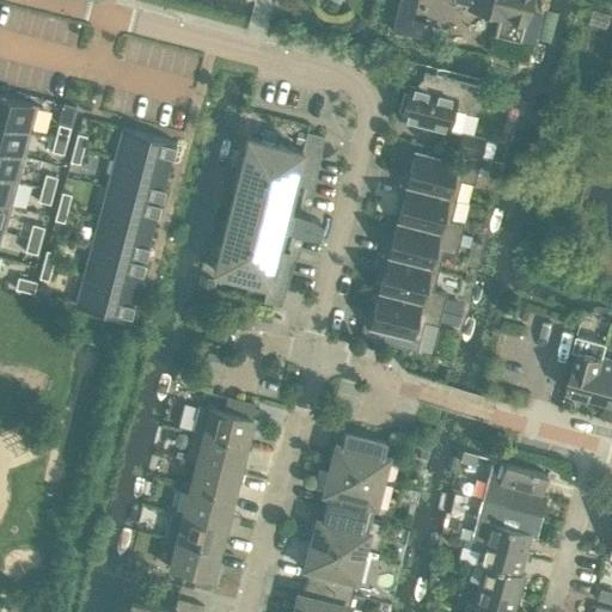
[(410,32),(416,0),(398,0),(392,29),(410,32)]
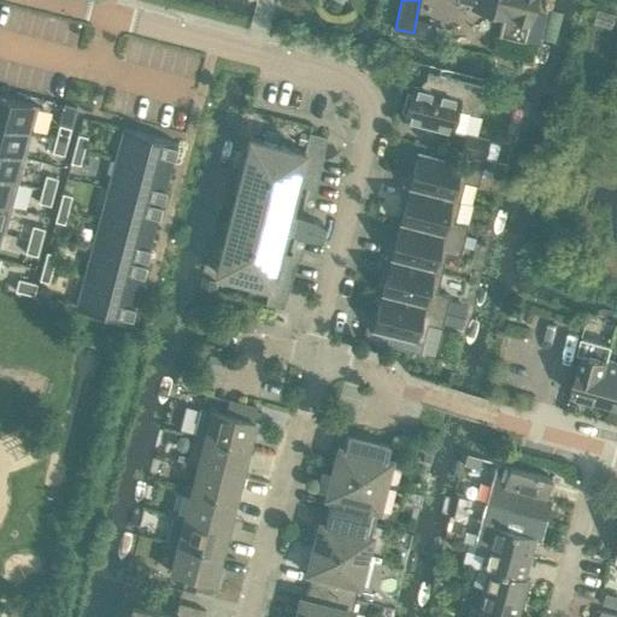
[(456,0),(456,1),(472,5),(471,7),(503,15),(498,35),(523,41),(532,7),(534,0),(456,0)]
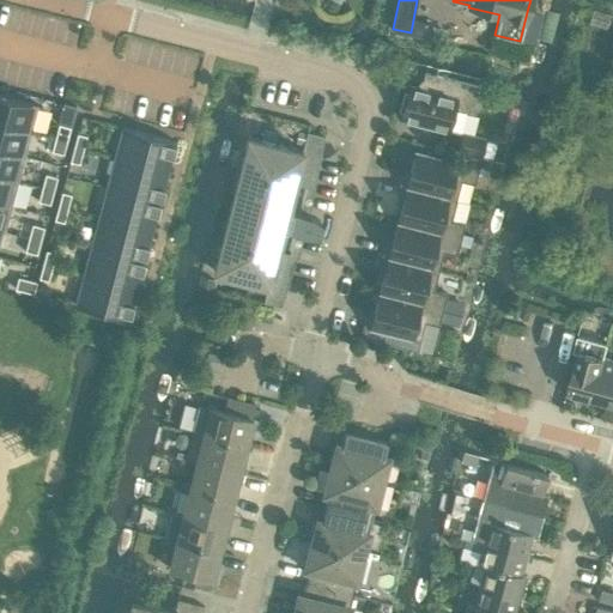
[(434,24),(419,20),(416,37),(430,40),(434,24)]
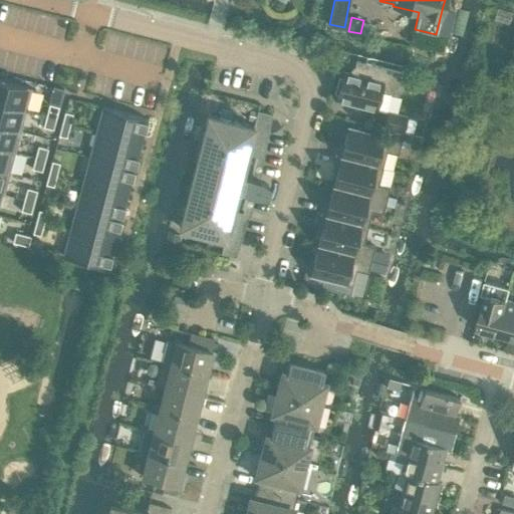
[(334,100),(376,111),(376,109),(384,111),(390,94),(397,90),(401,72),(355,60),(352,72),(342,70),(340,77),(338,76),(334,92),(336,92),(334,100)]
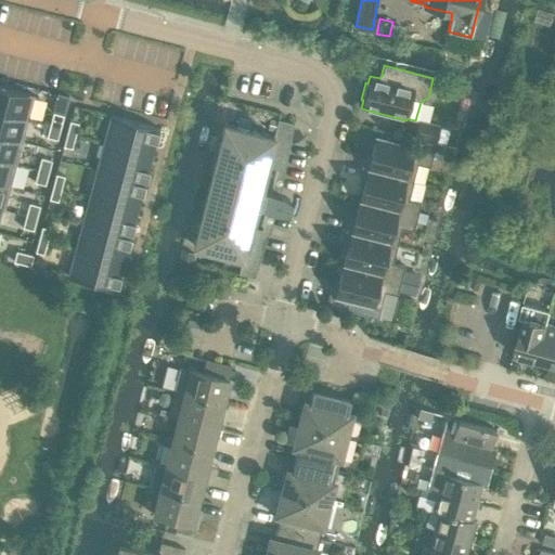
[(0,86),(0,112),(28,119),(35,94),(0,86)]
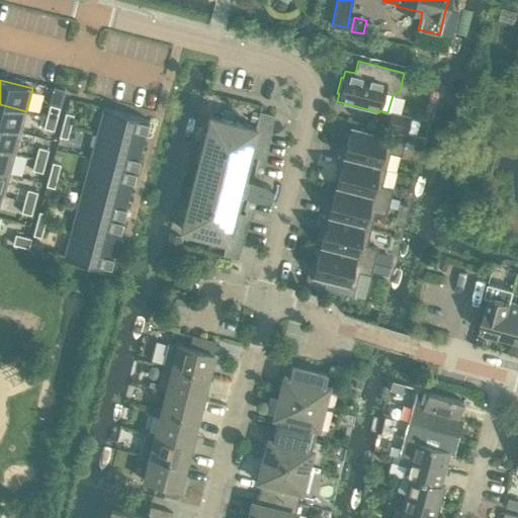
[(26,111),(0,104),(0,126),(20,133),(26,111)]
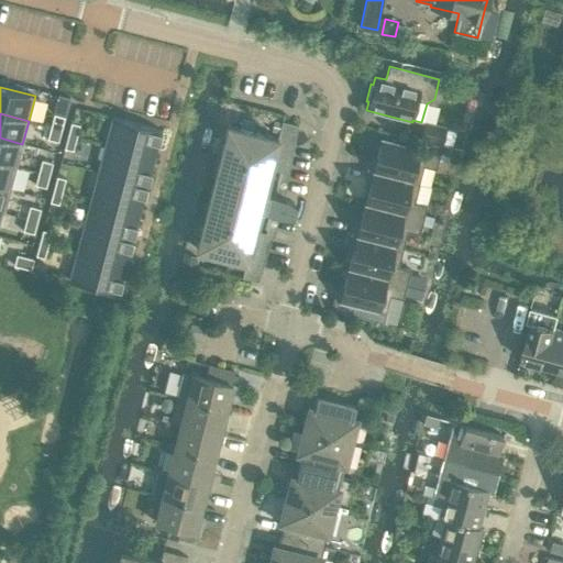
[(54,113),(50,127),(61,130),(64,117),(54,113)]
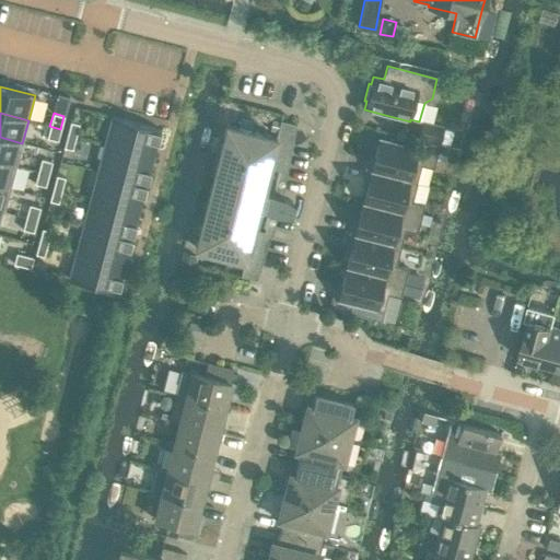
[(112,116),(104,143),(153,156),(160,129),(112,116)]
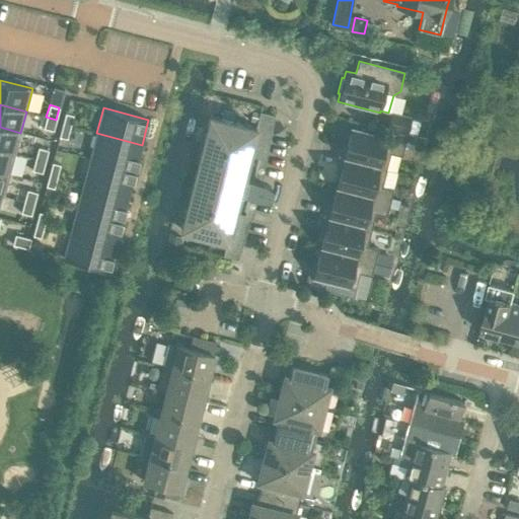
[(390,110),(386,128),(406,133),(416,135),(420,121),(411,118),(412,116),(390,110)]
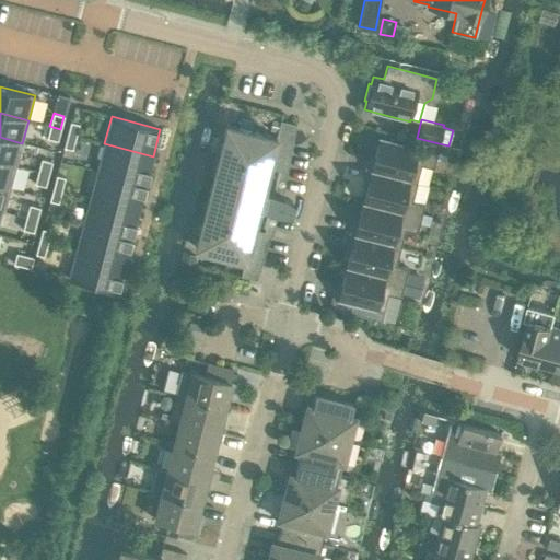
[(244,260),(240,276),(256,280),(265,232),(247,226),(253,203),(275,210),(290,211),(293,202),(279,196),(271,194),(257,189),(264,166),(281,172),(295,125),(280,120),(275,138),(225,124),(194,247),(244,260)]
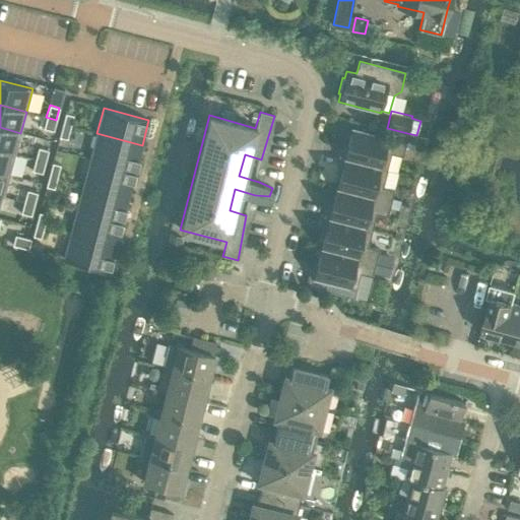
[(62,124),(70,127),(73,115),(65,113),(62,124)]
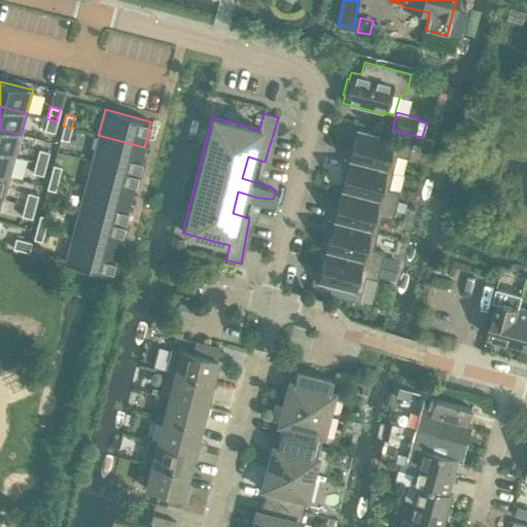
[(57,121),(46,118),(44,130),(54,132),(57,121)]
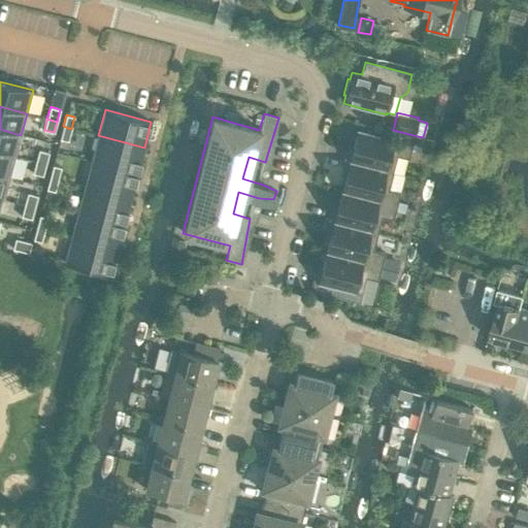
[(68,140),(71,129),(63,126),(60,138),(68,140)]
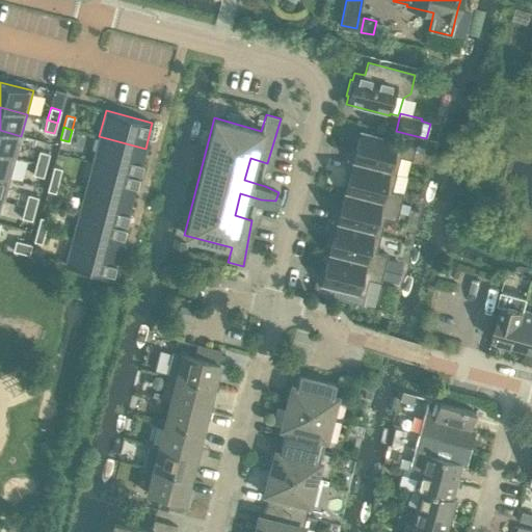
[(0,130),(0,154),(16,158),(21,136),(0,130)]
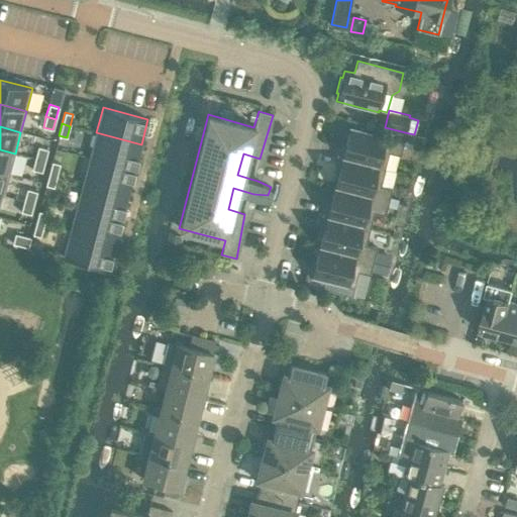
[(340,147),(338,156),(386,169),(391,152),(400,154),(402,145),(410,147),(411,142),(352,126),(346,148),(340,147)]
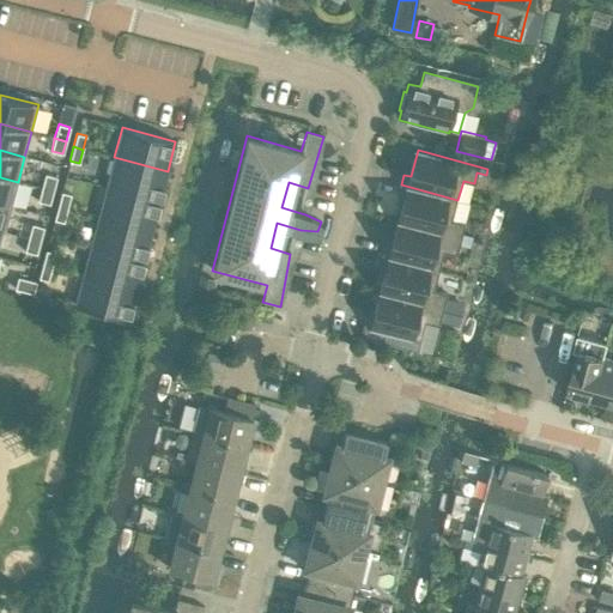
[(105,187),(159,201),(168,171),(114,157),(105,187)]
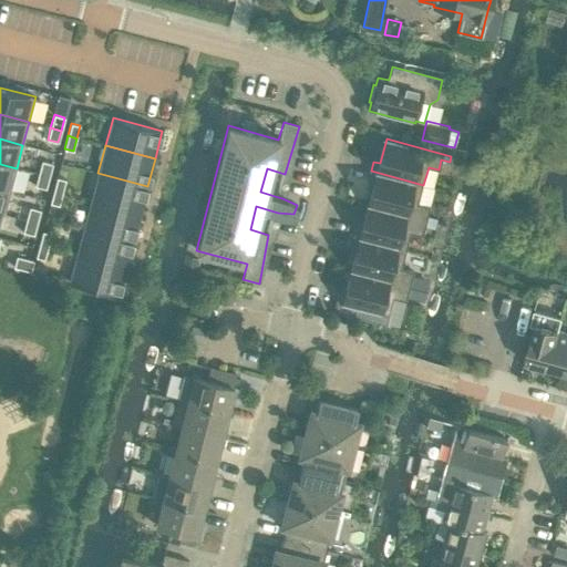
[(42,161),(38,174),(49,177),(52,163),(42,161)]
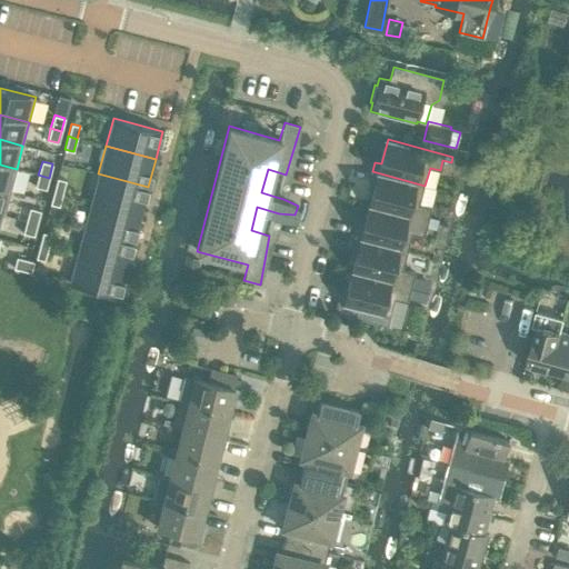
[(0,189),(10,192),(17,169),(0,165),(0,189)]
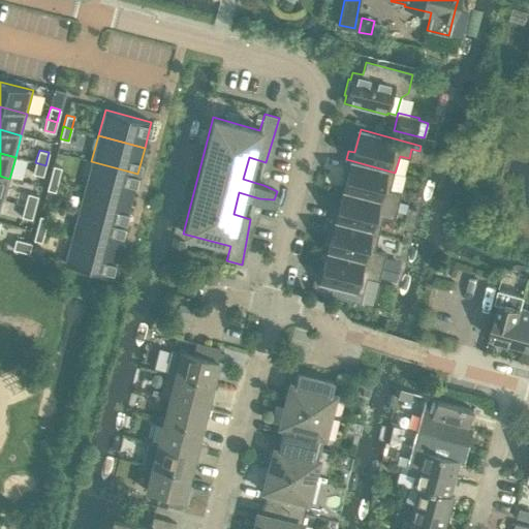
[(346,159),(343,167),(349,169),(343,191),(407,208),(408,204),(400,201),(402,192),(391,188),(395,173),(346,159)]
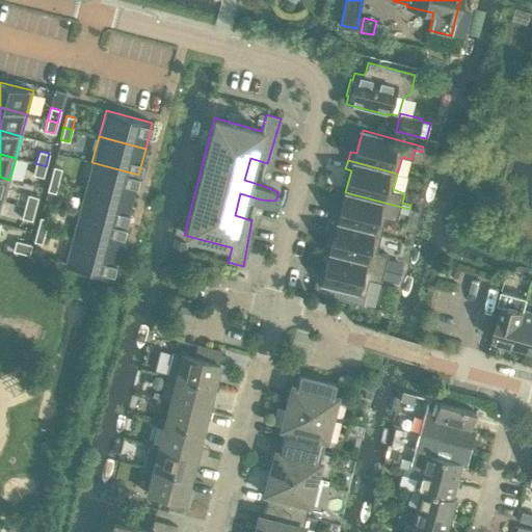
[(138,175),(91,162),(85,187),(132,200),(138,175)]
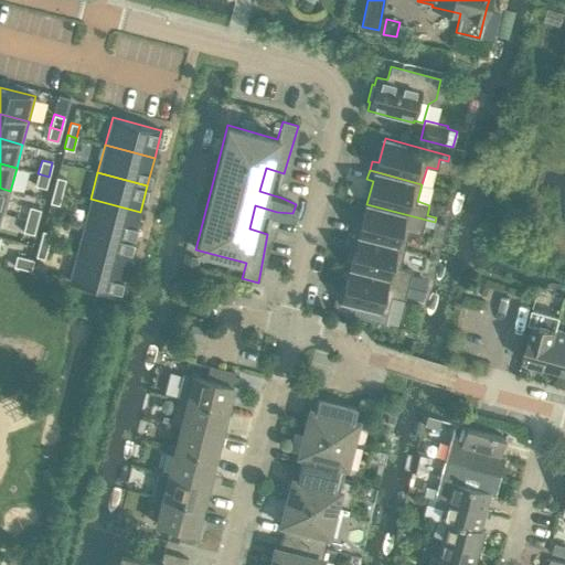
[(45,188),(49,177),(38,173),(35,184),(45,188)]
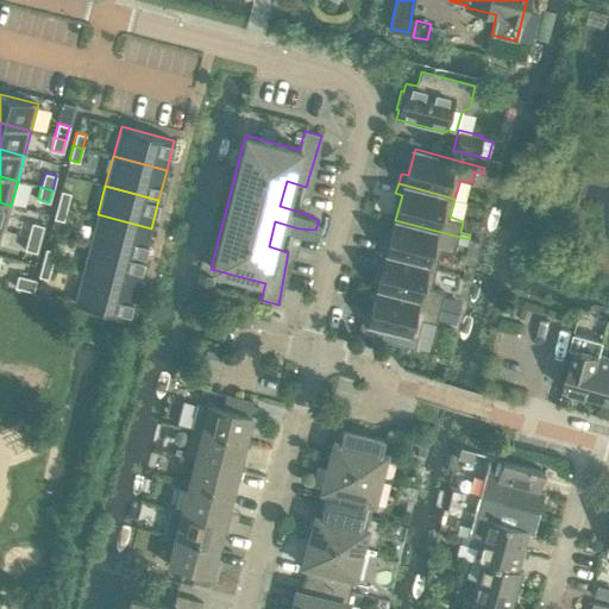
[(61,190),(57,203),(67,206),(70,193),(61,190)]
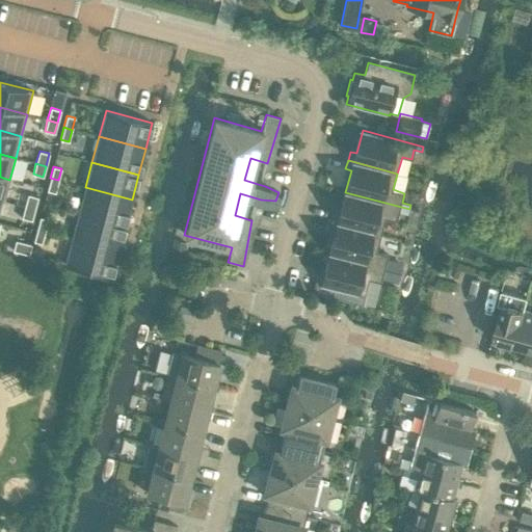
[(0,200),(4,202),(9,180),(0,177),(0,200)]
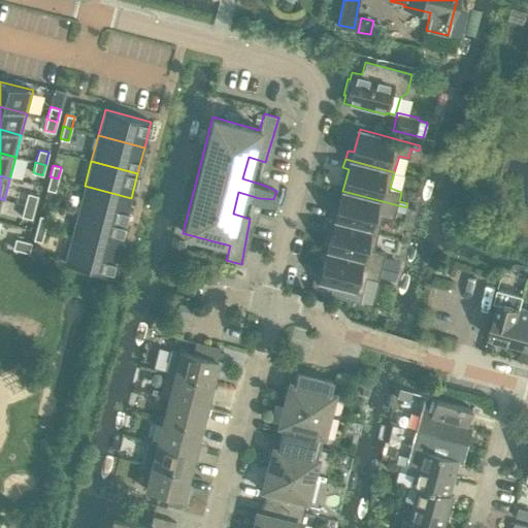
[(55,191),(58,178),(50,176),(46,189),(55,191)]
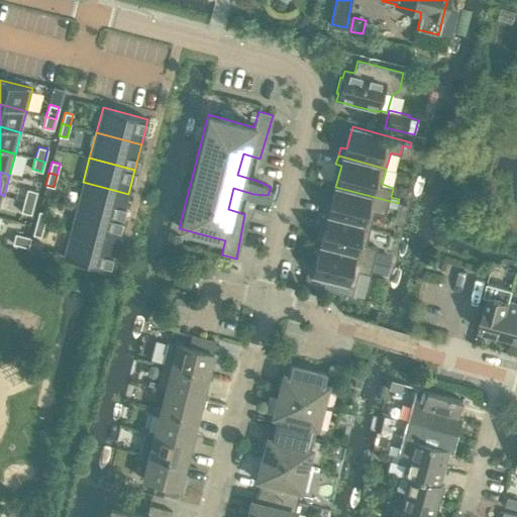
[(83,182),(77,207),(121,219),(128,194),(83,182)]
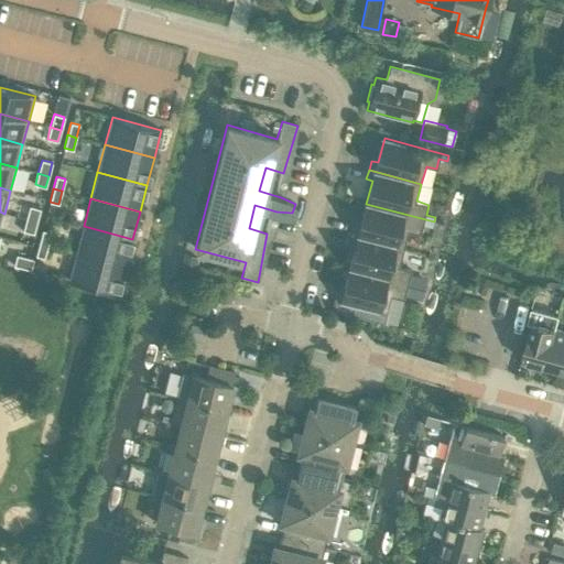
[(354,225),(351,234),(403,248),(409,230),(421,234),(423,224),(432,227),(434,221),(366,204),(360,226),(354,225)]
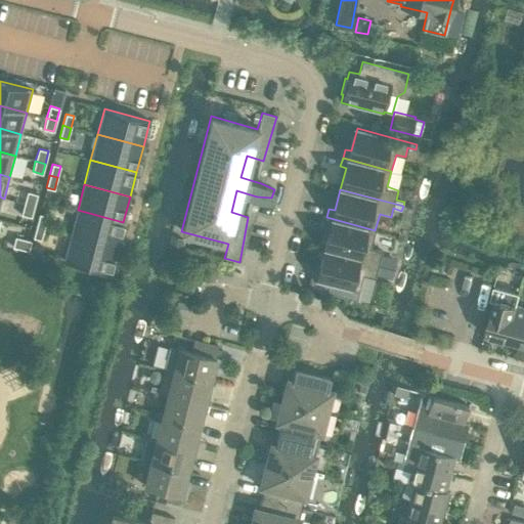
[(27,191),(24,204),(34,207),(37,193),(27,191)]
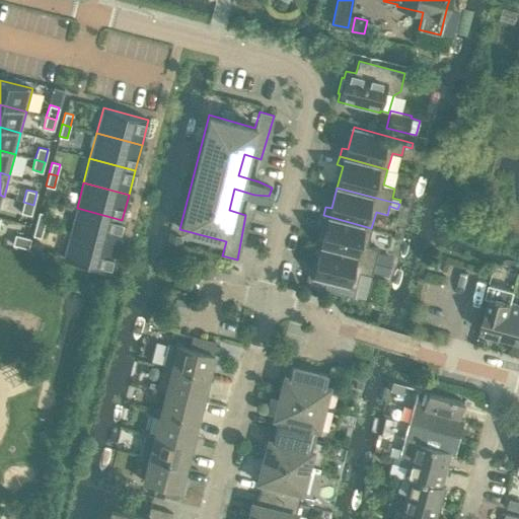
[(30,215),(33,205),(23,202),(20,212),(30,215)]
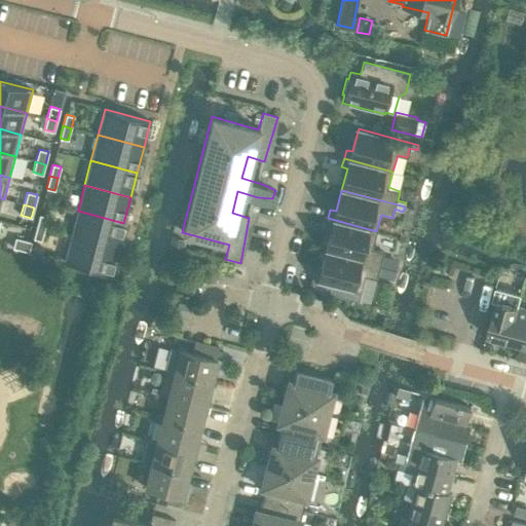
[(117,248),(123,223),(78,211),(71,235),(117,248)]
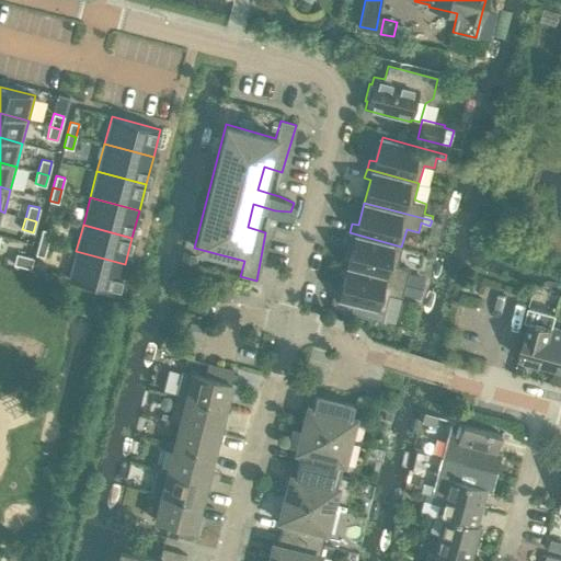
[(42,228),(38,241),(47,243),(50,230),(42,228)]
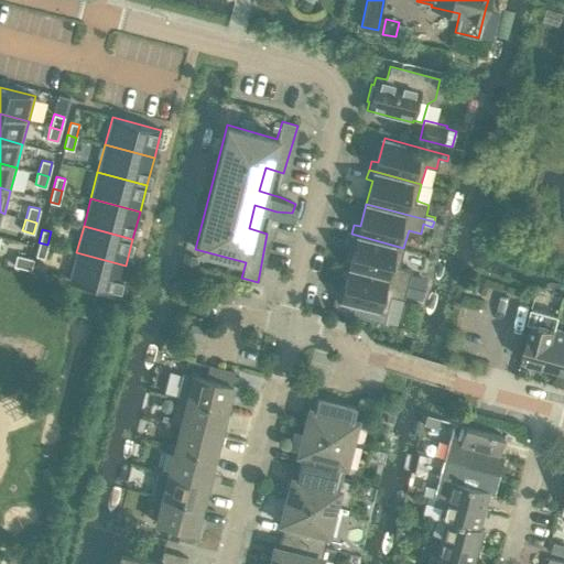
[(351,234),(348,242),(355,246),(348,268),(416,286),(418,282),(409,279),(411,269),(399,266),(403,248),(351,234)]
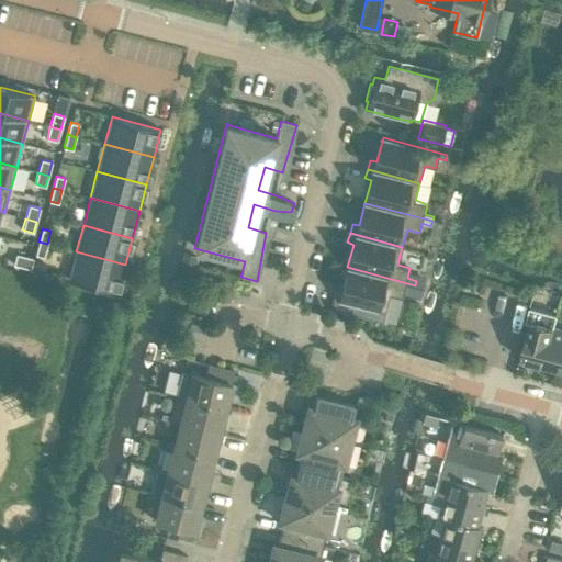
[(44,257),(47,244),(38,242),(35,255),(44,257)]
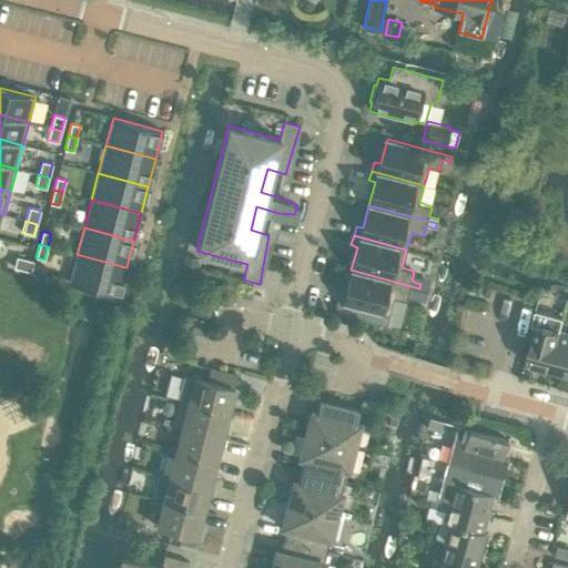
[(69,282),(119,295),(127,267),(77,254),(69,282)]
